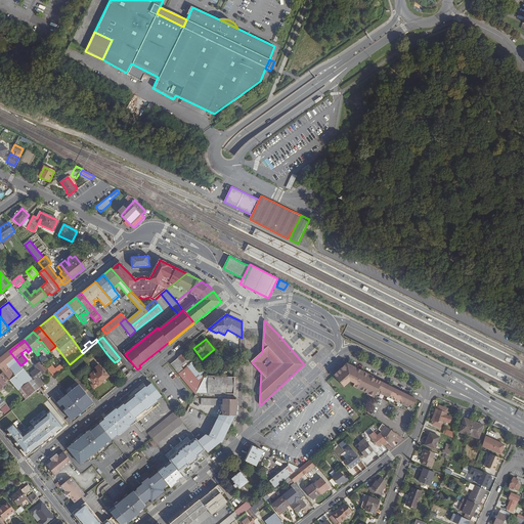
[(0,357),(0,367),(3,373),(10,381),(26,399),(28,397),(37,391),(39,388),(31,378),(20,365),(9,351),(0,357)]
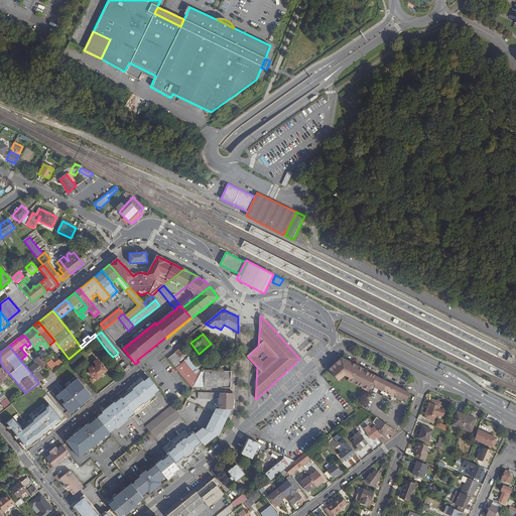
[(99,351),(104,357),(109,353),(104,347),(99,351)]
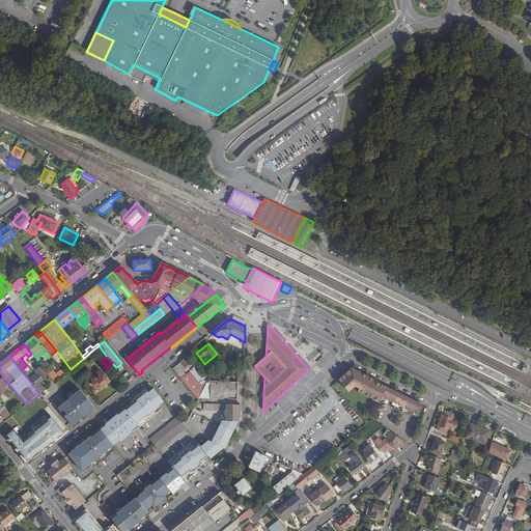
[(180,363),(173,369),(180,379),(186,374),(185,372),(192,365),(191,363),(187,358),(180,363)]
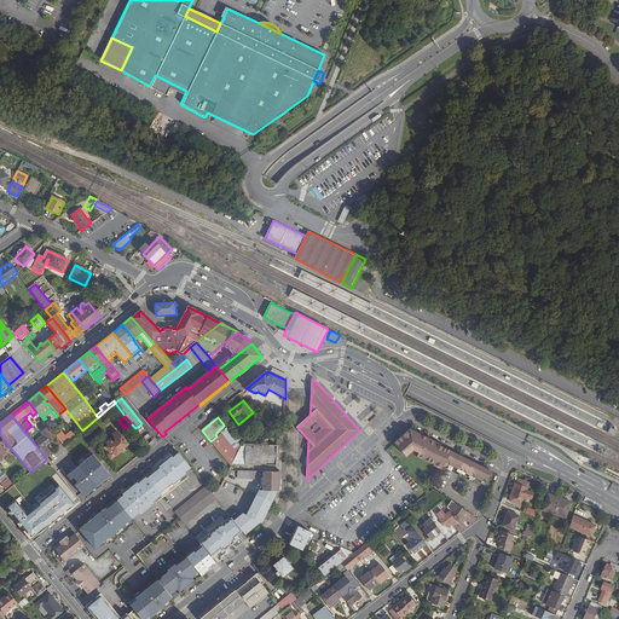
[(36,441),(39,445),(36,446),(46,458),(55,452),(52,450),(50,451),(46,445),(56,437),(48,427),(42,433),(44,434),(36,441)]
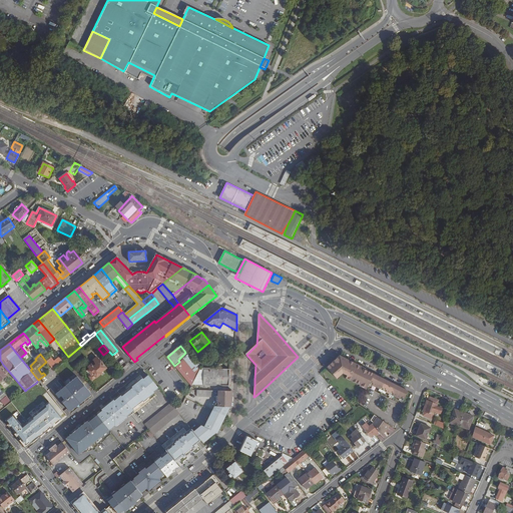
[(184,360),(175,367),(191,387),(192,385),(200,367),(201,367),(190,354),(183,359),(184,360)]
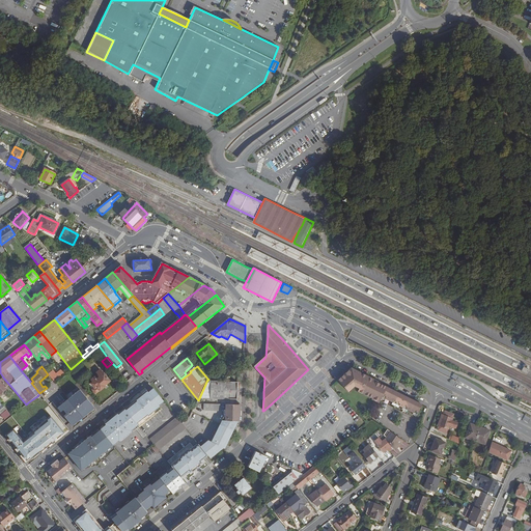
[(359,389),(358,392),(371,399),(372,398),(380,401),(381,399),(385,401),(386,399),(392,402),(391,404),(398,409),(399,407),(402,408),(401,410),(406,412),(407,410),(413,414),(412,415),(416,417),(422,404),(401,395),(387,388),(376,382),(369,379),(369,378),(352,368),(338,381),(348,392),(355,387),(359,389)]
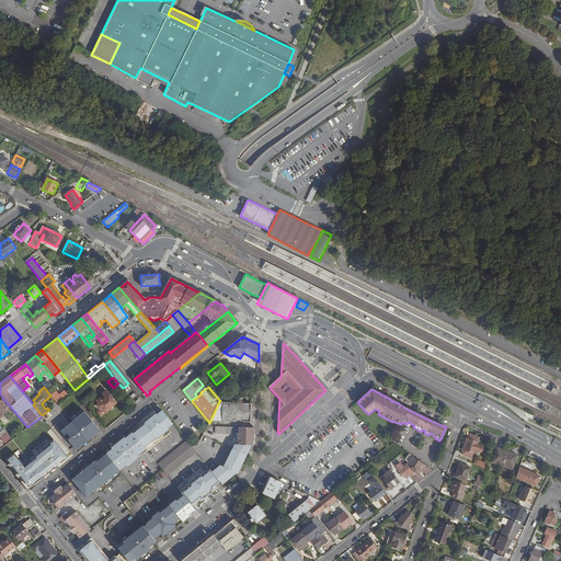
[(99,404),(96,405),(100,410),(96,412),(101,416),(112,408),(117,403),(110,393),(106,390),(103,393),(104,395),(102,397),(103,398),(101,399),(100,398),(96,401),(99,404)]
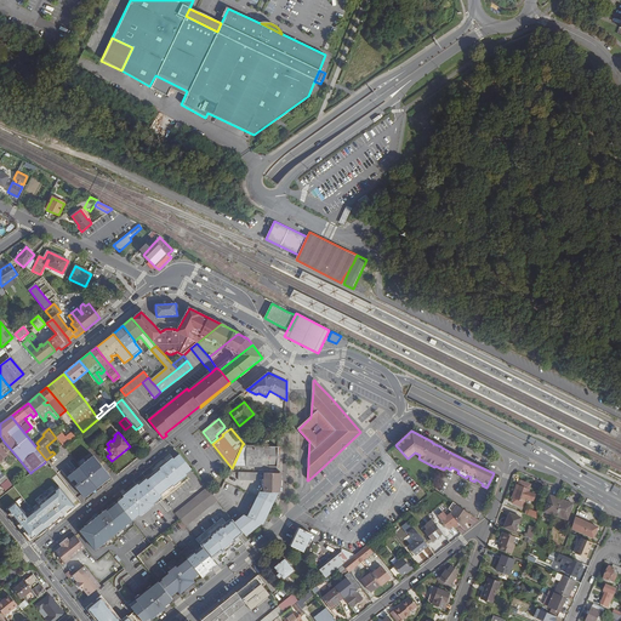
[(75,437),(73,433),(66,439),(63,434),(58,439),(64,446),(75,437)]
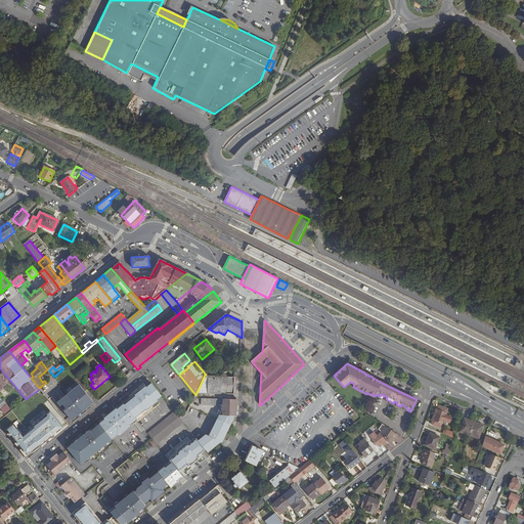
[(3,373),(0,375),(0,391),(1,391),(0,390),(0,389),(10,381),(3,373)]
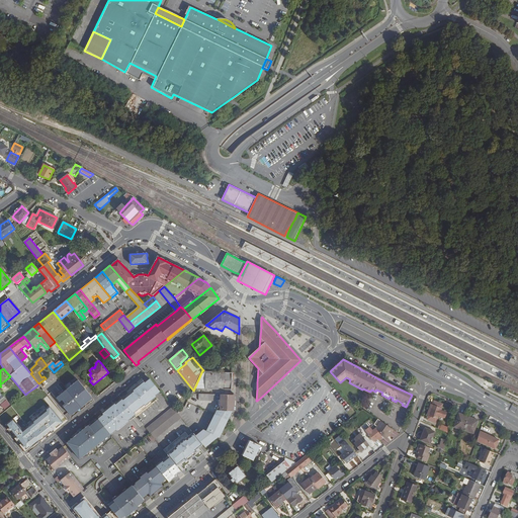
[(206,372),(202,370),(194,389),(205,389),(206,372)]
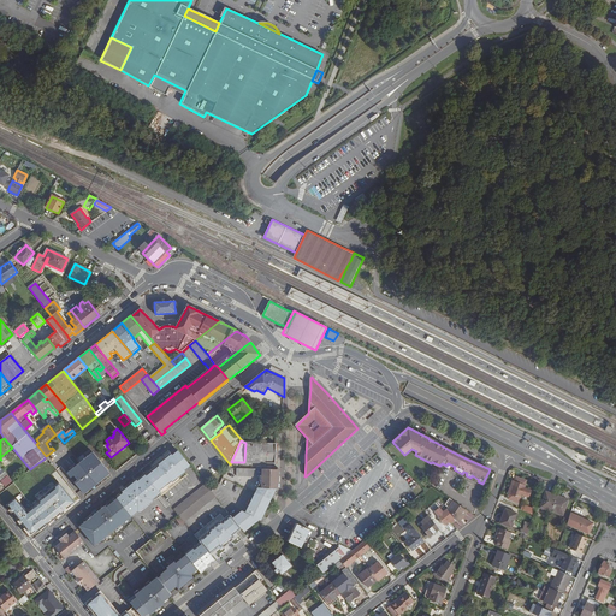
[(268,443),(246,442),(246,443),(244,462),(244,463),(267,465),(267,463),(274,463),(276,444),(268,444),(268,443)]
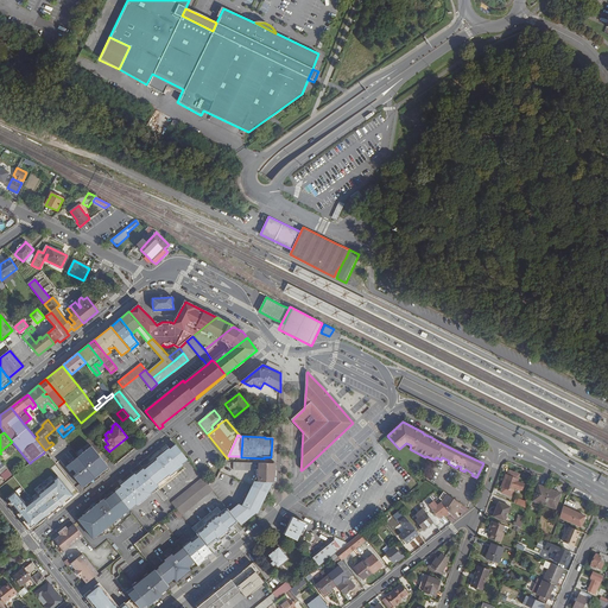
[(164,453),(157,458),(171,476),(184,466),(183,464),(189,461),(176,444),(170,449),(168,448),(164,451),(164,453)]
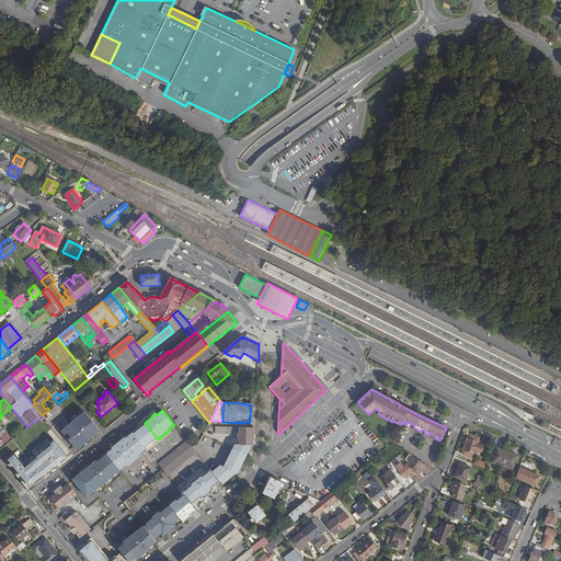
[(72,422),(88,441),(100,431),(84,412),(72,422)]
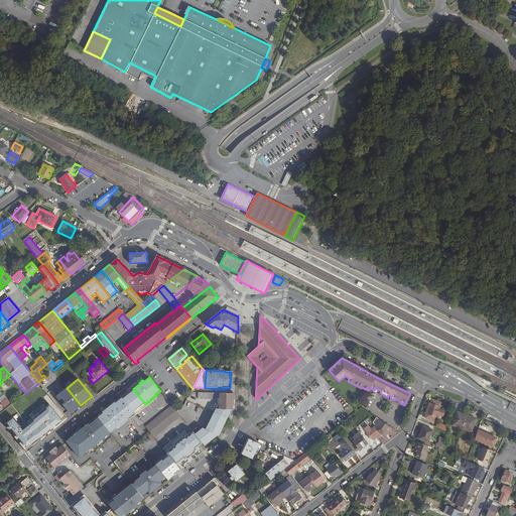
[(67,388),(55,396),(58,400),(61,398),(65,402),(61,404),(70,414),(81,405),(67,388)]
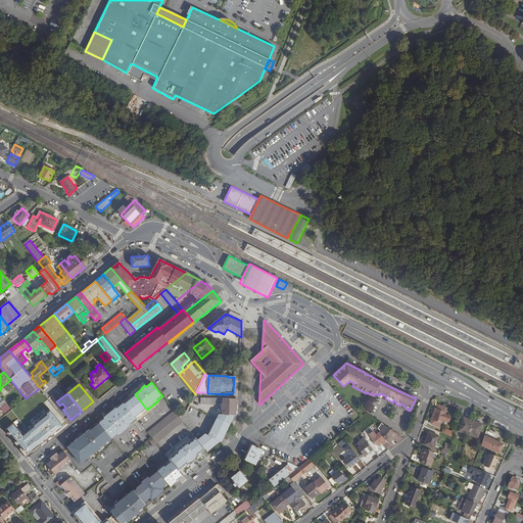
[(131,398),(125,405),(135,418),(142,413),(143,413),(147,410),(135,394),(131,397),(131,398)]
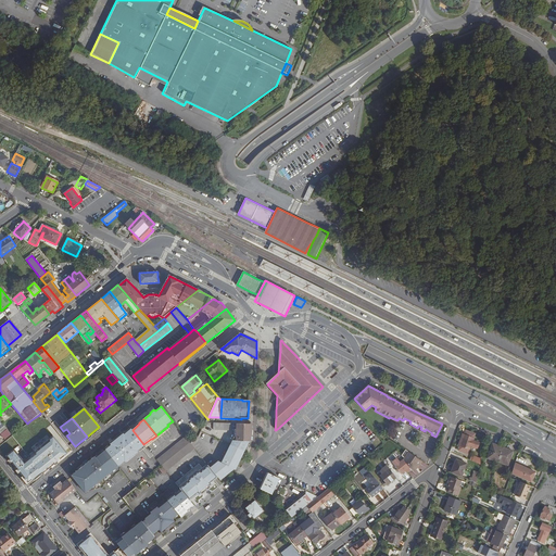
[(237,424),(237,429),(237,436),(236,436),(230,444),(242,450),(247,441),(250,441),(251,424),(237,424)]
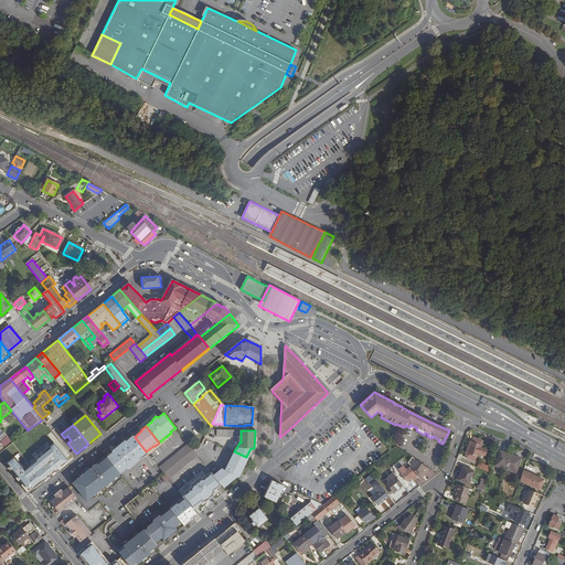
[(0,436),(0,439),(1,441),(6,447),(11,441),(4,433),(0,436)]
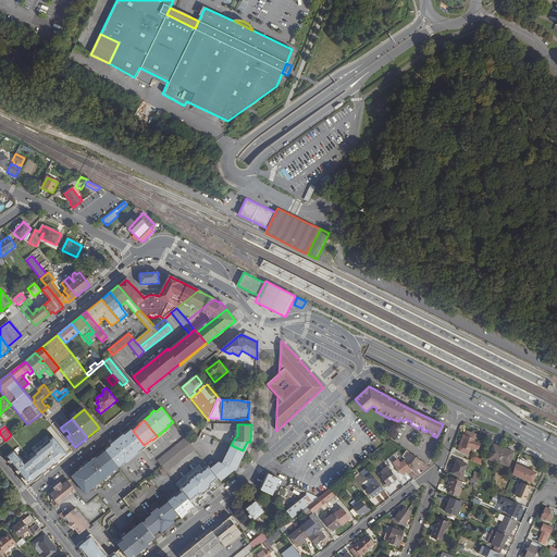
[(124,434),(118,440),(132,456),(137,452),(145,446),(144,445),(133,431),(132,430),(124,435),(124,434)]
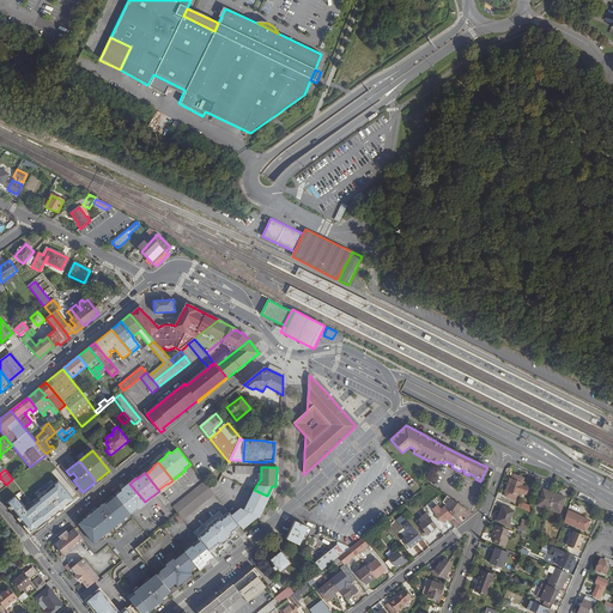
[(522,484),(511,479),(507,492),(517,496),(520,492),(527,495),(528,489),(521,486),(522,484)]
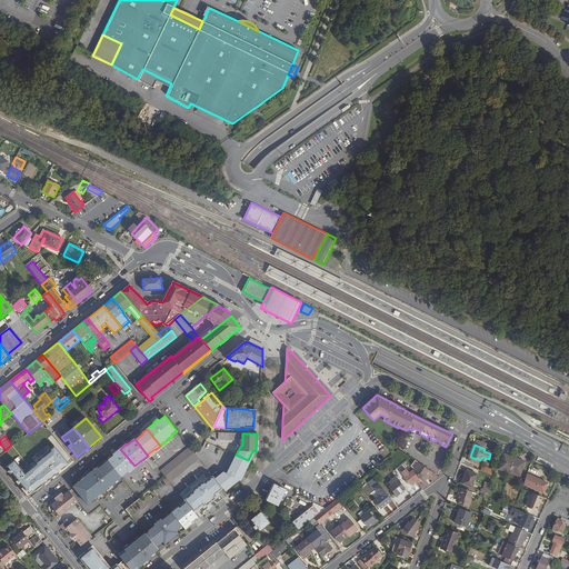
[(67,465),(53,448),(50,450),(51,452),(36,463),(37,465),(29,470),(40,485),(67,465)]
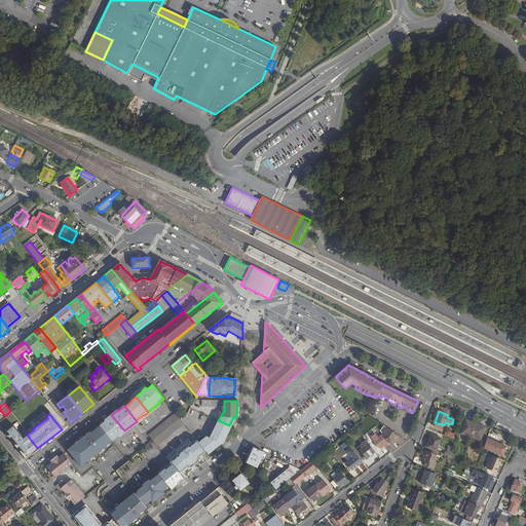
[(180,419),(176,414),(160,427),(164,433),(180,419)]
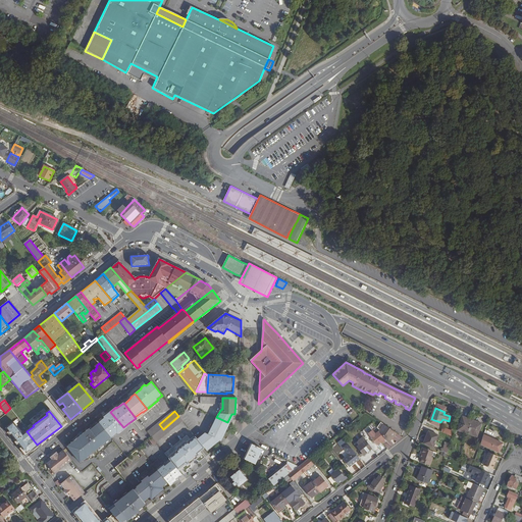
[(106,420),(106,422),(115,434),(116,433),(123,427),(110,412),(103,417),(104,418),(106,420)]
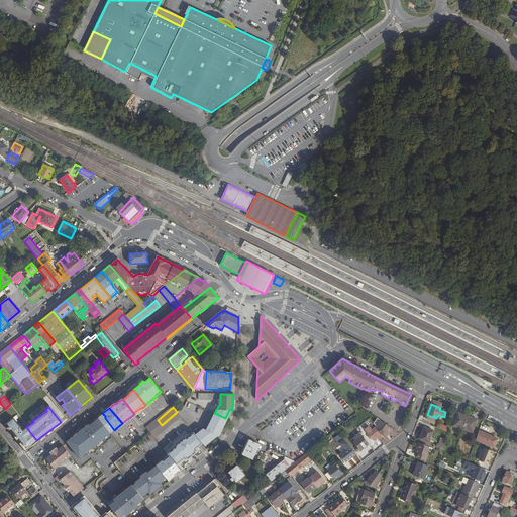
[(177,412),(162,425),(150,433),(154,438),(181,417),(177,412)]
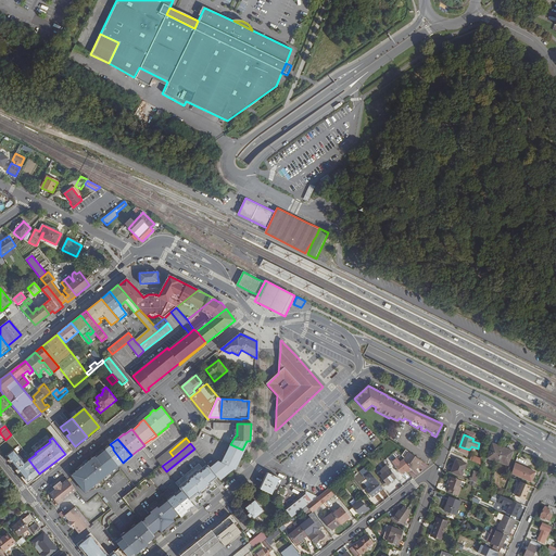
[(230,444),(228,450),(240,454),(242,450),(230,444)]
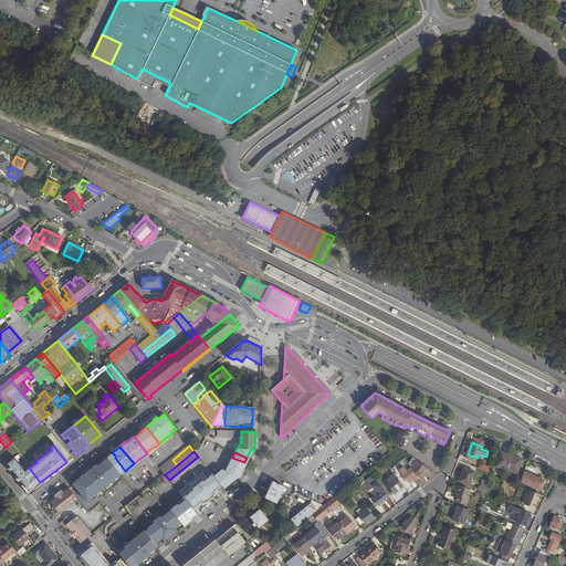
[(501,452),(496,467),(505,470),(511,454),(501,452)]
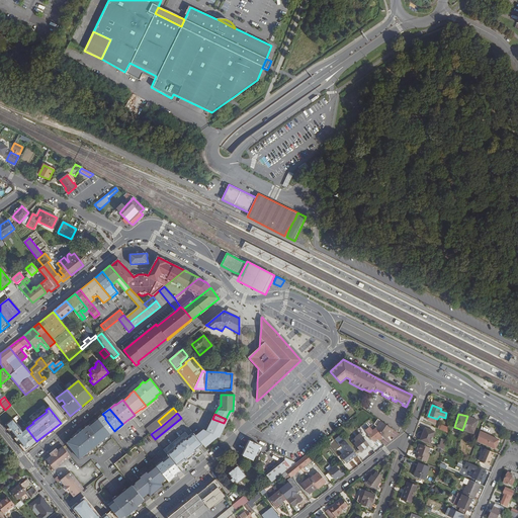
[(98,419),(110,434),(114,431),(105,419),(105,417),(103,415),(98,419)]
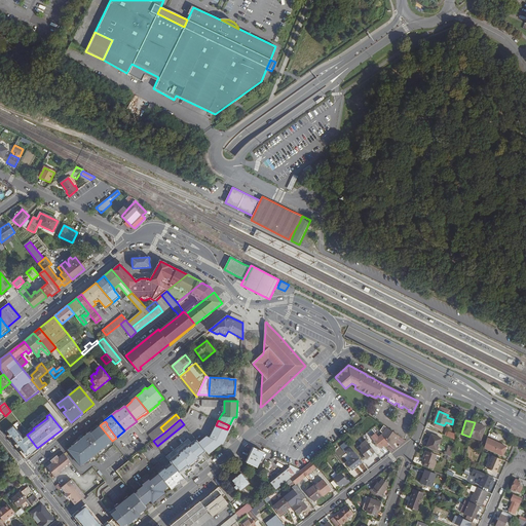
[(485,426),(475,422),(470,437),(481,441),(485,426)]
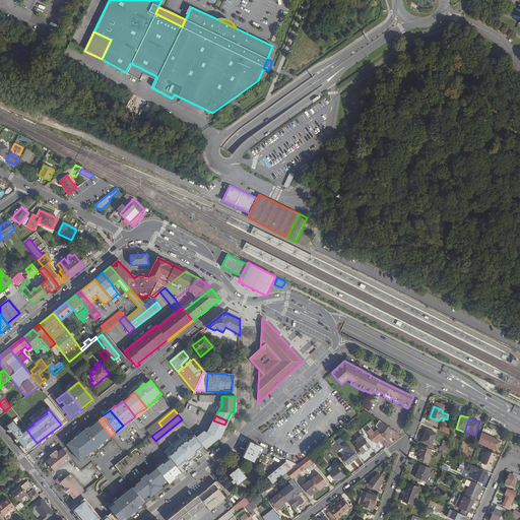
[(88,427),(85,430),(99,446),(111,437),(111,436),(99,420),(89,429),(88,427)]
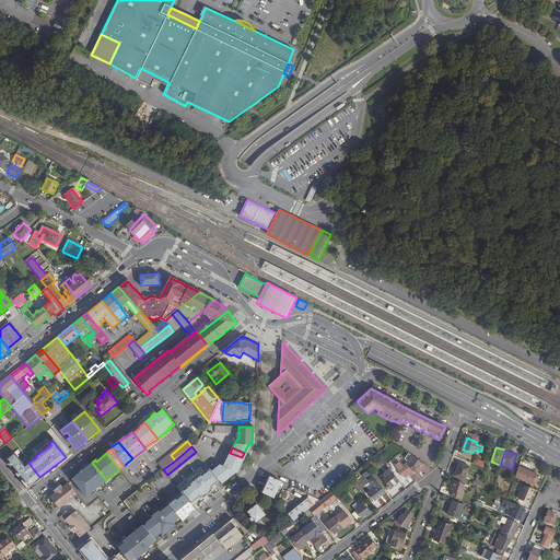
[(223,466),(220,465),(212,470),(219,480),(221,481),(233,471),(234,473),(242,457),(230,453),(223,466)]
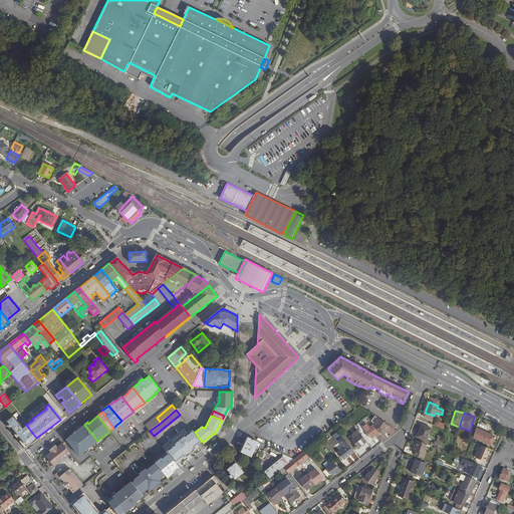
[(36,438),(26,425),(21,429),(12,417),(6,422),(25,447),(36,438)]
